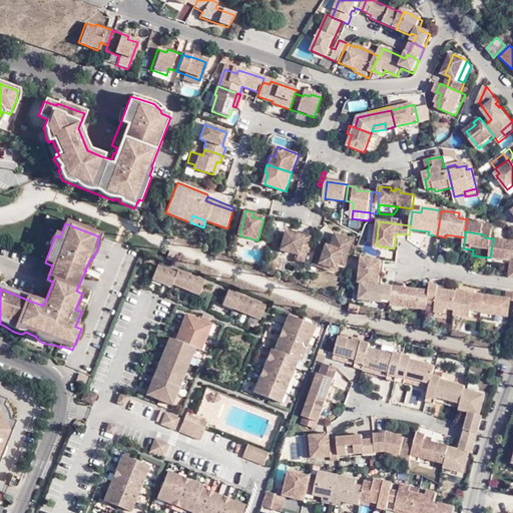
[(297,260),(306,263),(312,238),(298,235),(286,232),(281,250),(298,255),(297,260)]
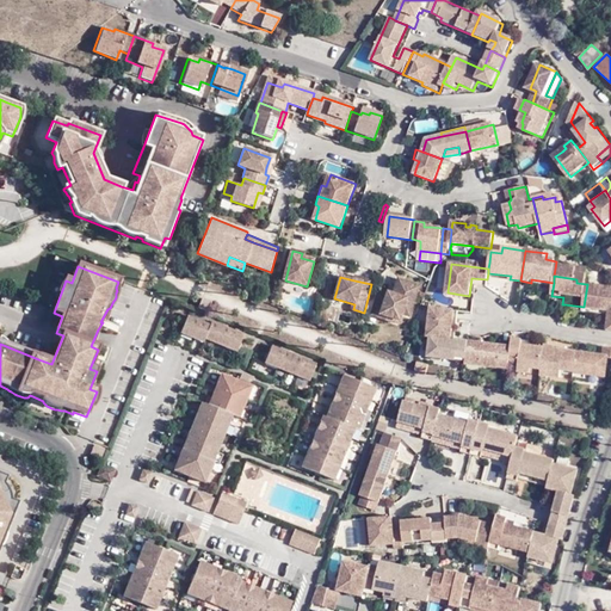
[(377,300),(374,309),(382,312),(381,316),(399,321),(401,314),(411,316),(419,287),(401,282),(397,294),(394,292),(394,295),(393,298),(387,297),(380,295),(377,300)]
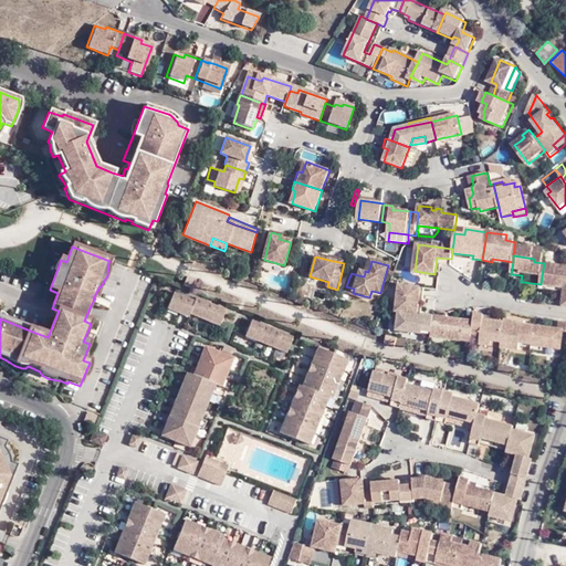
[(565,265),(544,263),(541,284),(559,286),(559,282),(565,283),(565,286),(565,292),(564,302),(565,302),(565,265)]
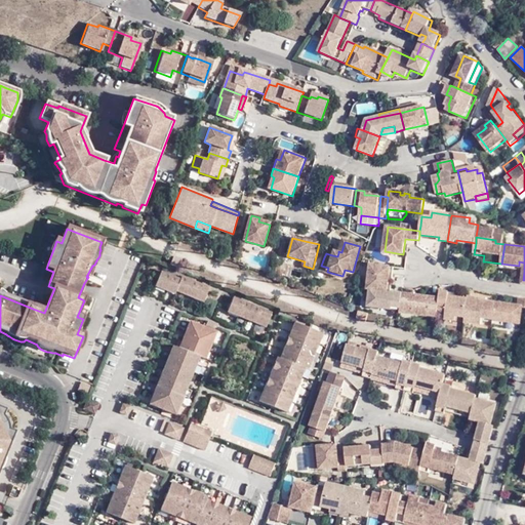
[(484,255),(474,254),(474,259),(473,263),(485,264),(485,261),(483,261),(484,255)]
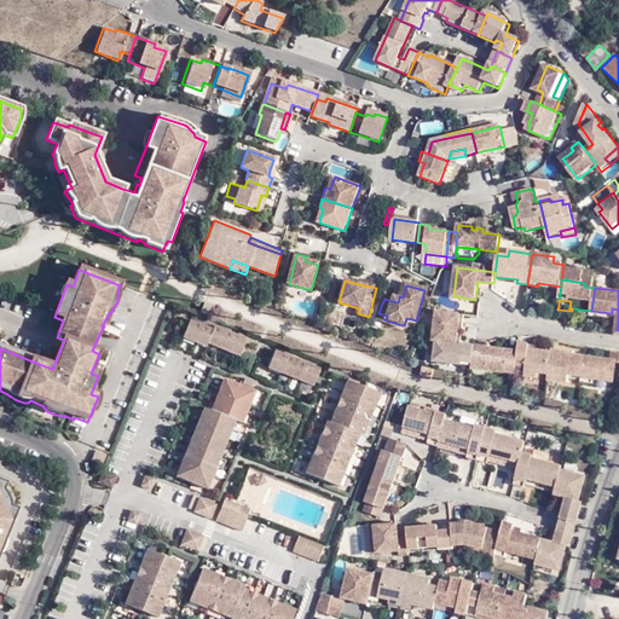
[(206,301),(201,311),(210,314),(214,306),(206,301)]
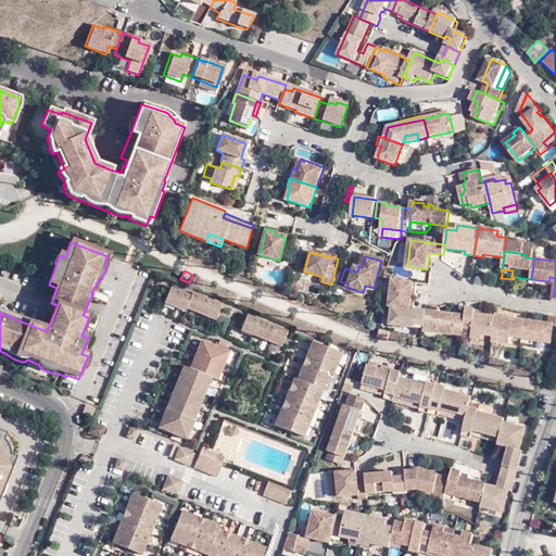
[(415,307),(418,282),(393,279),(390,305),(393,305),(390,323),(425,327),(425,325),(427,308),(415,307)]
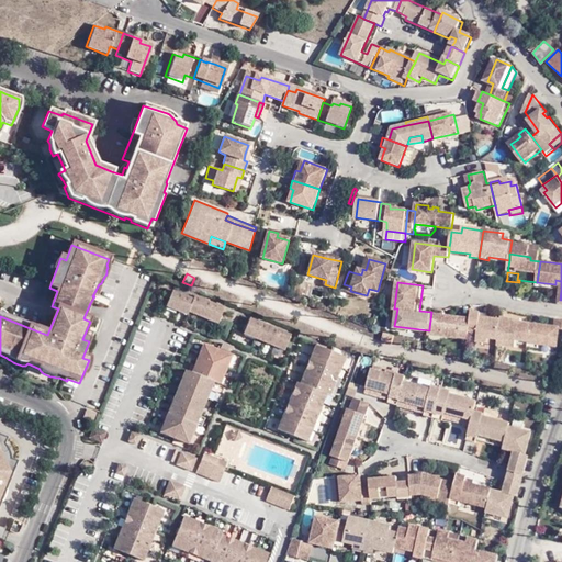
[(367,298),(367,295),(350,291),(351,287),(344,284),(341,290),(367,298)]
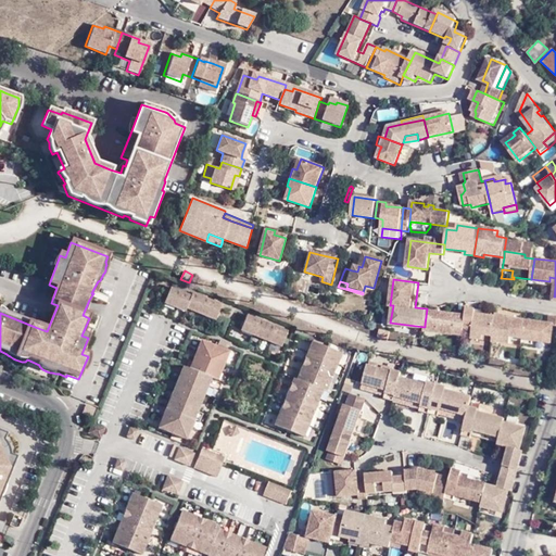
[(191,295),(172,288),(166,302),(186,311),(187,308),(215,319),(216,317),(218,317),(220,312),(218,311),(222,304),(193,292),(191,295)]
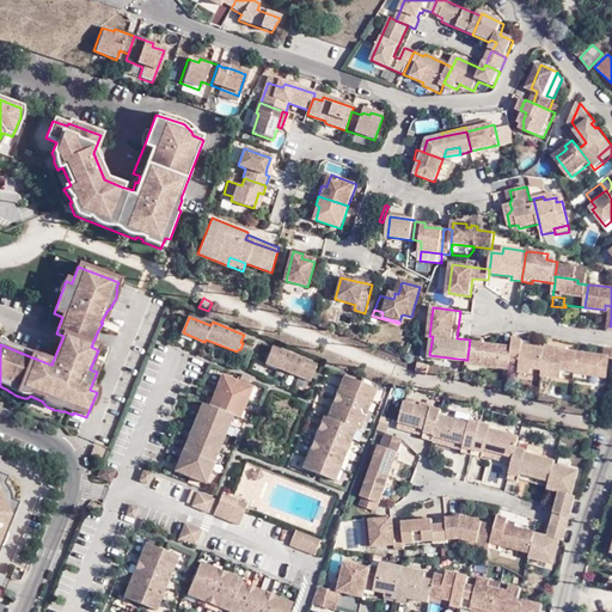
[(513,346),(470,340),(467,357),(483,360),(483,365),(501,367),(501,365),(510,366),(513,346)]
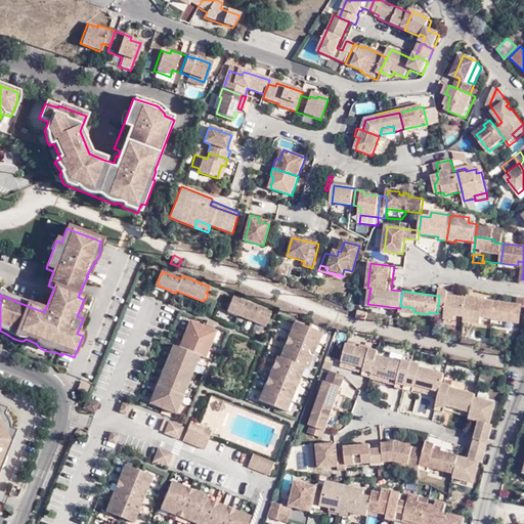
[(449,292),(440,291),(439,296),(437,313),(437,317),(455,320),(456,315),(465,316),(467,299),(449,296),(449,292)]
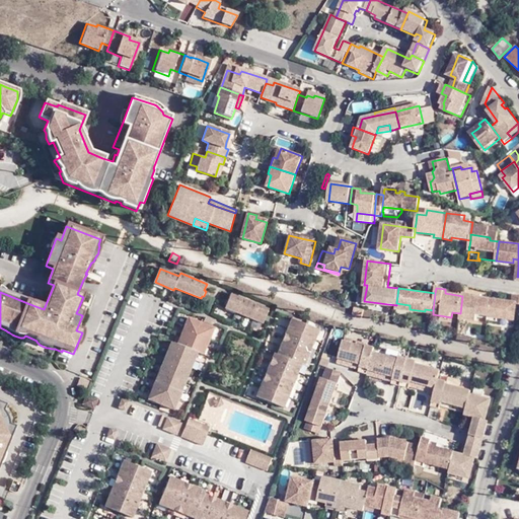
[(269,308),(231,293),(228,300),(226,300),(224,304),(226,305),(225,307),(263,322),(269,308)]
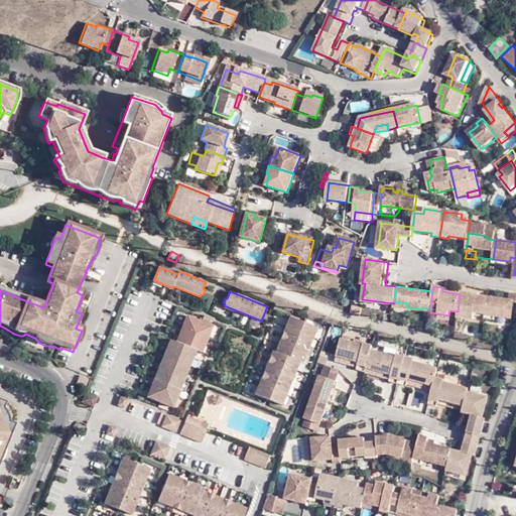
[(470,293),(461,292),(460,294),(458,311),(458,316),(474,318),(475,312),(486,314),(488,298),(470,295),(470,293)]
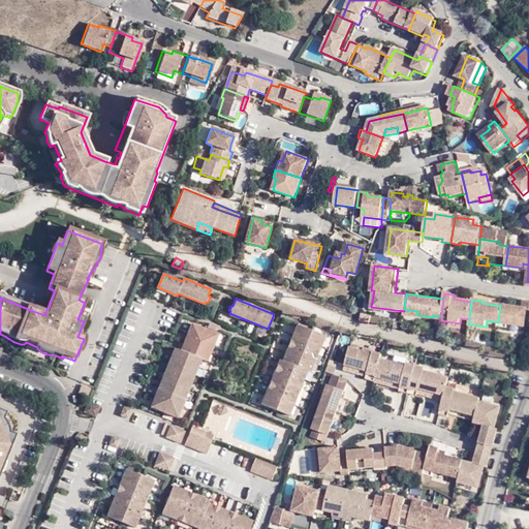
[(524,309),(500,306),(498,322),(498,323),(507,324),(525,327),(527,310),(528,310),(528,301),(525,301),(524,309)]
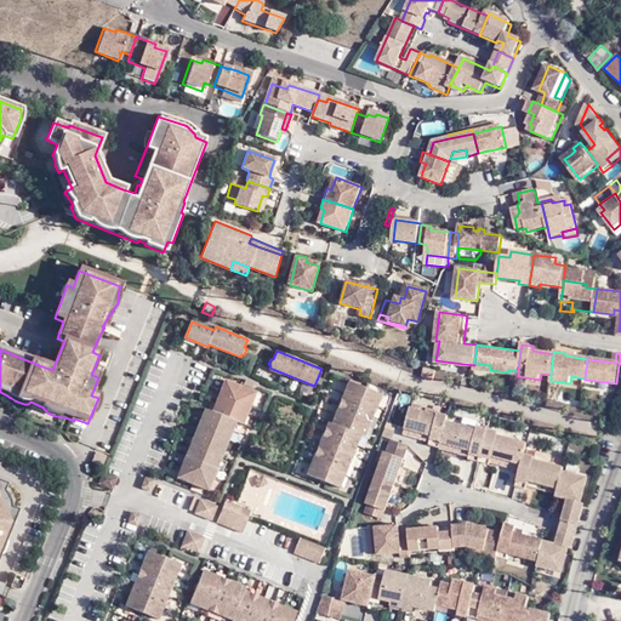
[(438,369),(425,365),(422,377),(434,381),(438,369)]
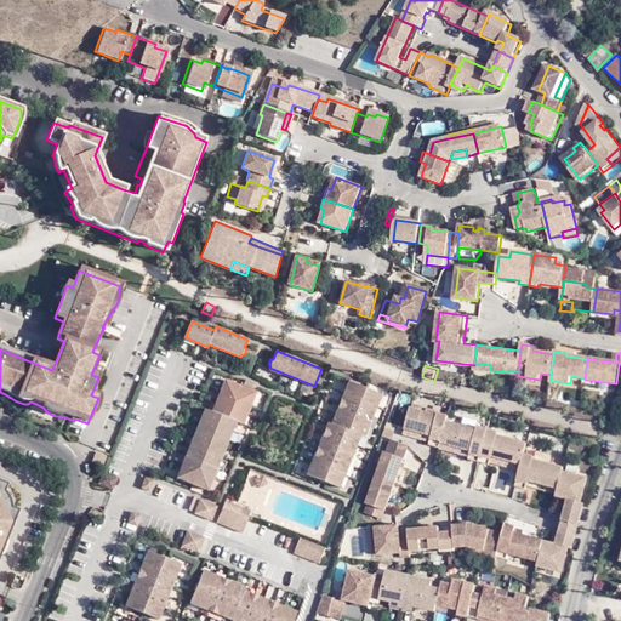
[(212,411),(208,410),(205,409),(178,478),(209,490),(235,420),(243,423),(256,392),(226,379),(217,400),(212,411)]
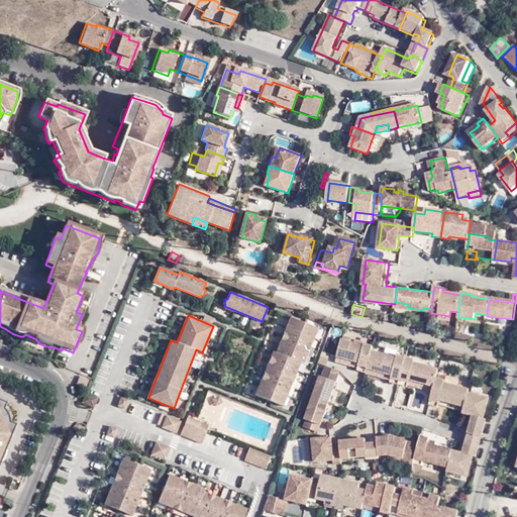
[(276,352),(273,351),(255,394),(269,399),(268,401),(272,403),(273,401),(283,405),(300,362),(303,364),(317,328),(296,319),(297,318),(291,316),(291,317),(290,317),(280,343),(276,352)]
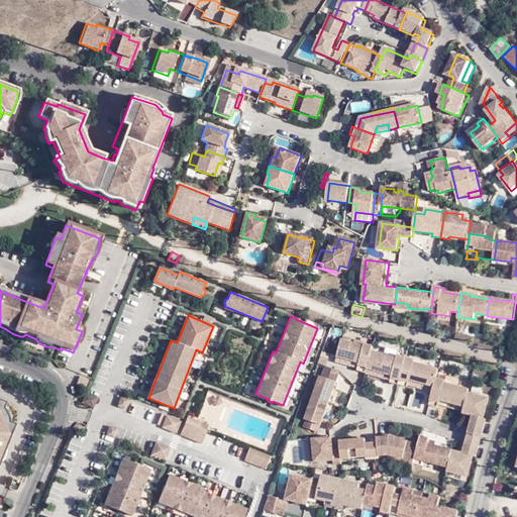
[(371,350),(372,348),(364,345),(341,339),(337,354),(359,362),(358,367),(357,370),(366,372),(366,369),(371,350)]
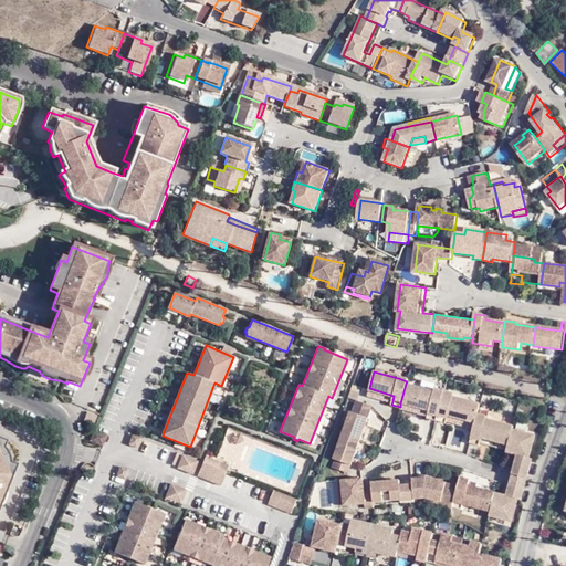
[(435,391),(406,384),(400,404),(429,411),(427,416),(427,419),(436,421),(443,391),(435,389),(435,391)]
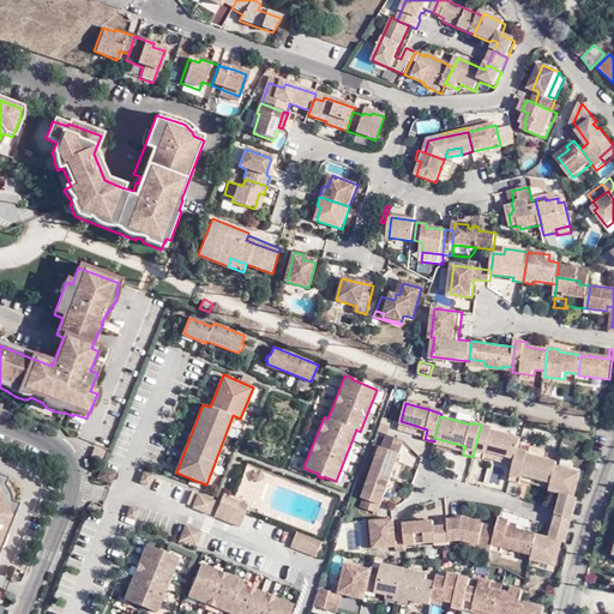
[(398,427),(426,435),(427,429),(401,421),(398,427)]
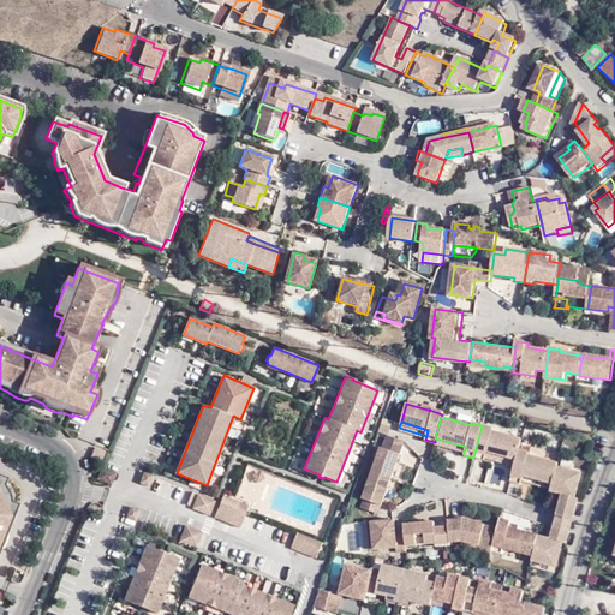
[(493,428),(482,425),(473,458),(484,460),(484,458),(485,455),(515,464),(519,449),(523,440),(491,431),(493,428)]
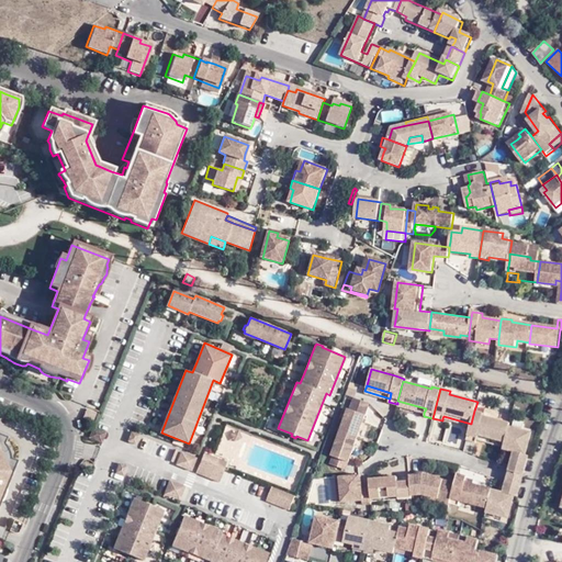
[(356,436),(368,402),(352,395),(348,407),(339,430),(356,436)]
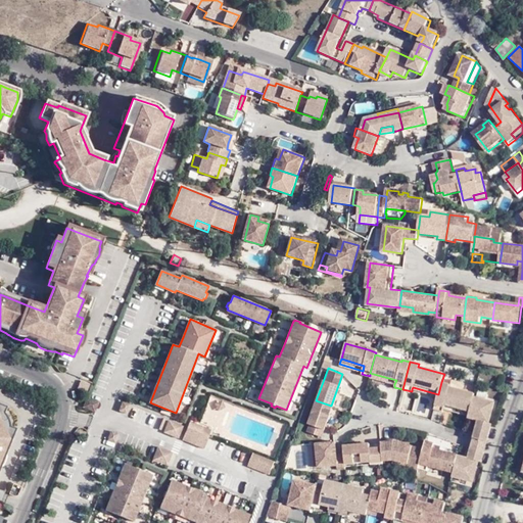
[(396,380),(370,373),(370,376),(369,378),(394,384),(396,380)]
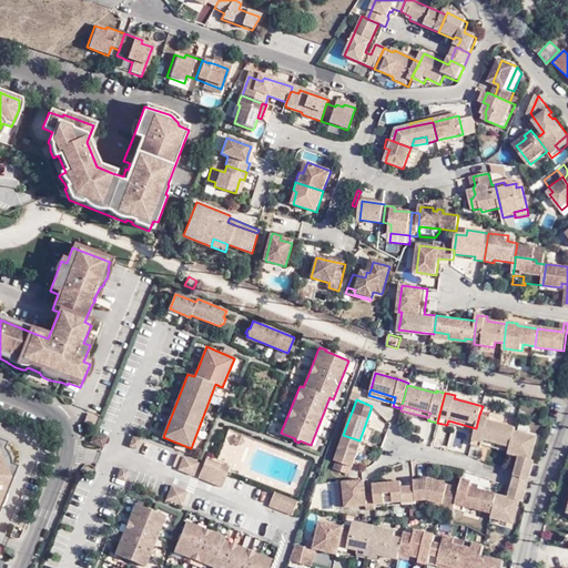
[(88,413),(85,422),(94,424),(97,415),(88,413)]
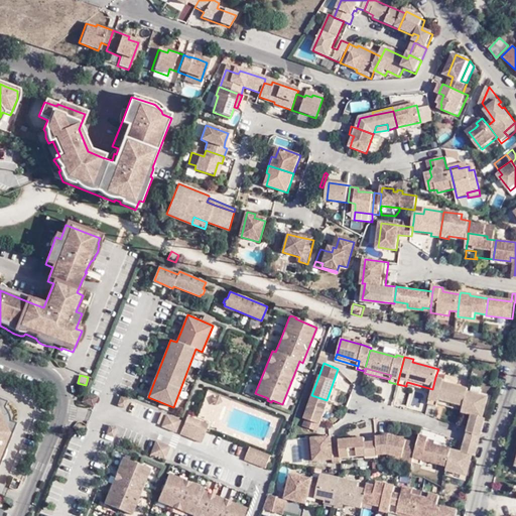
[(443,379),(435,377),(432,389),(431,391),(429,400),(438,402),(438,399),(464,406),(467,391),(468,389),(443,382),(443,379)]
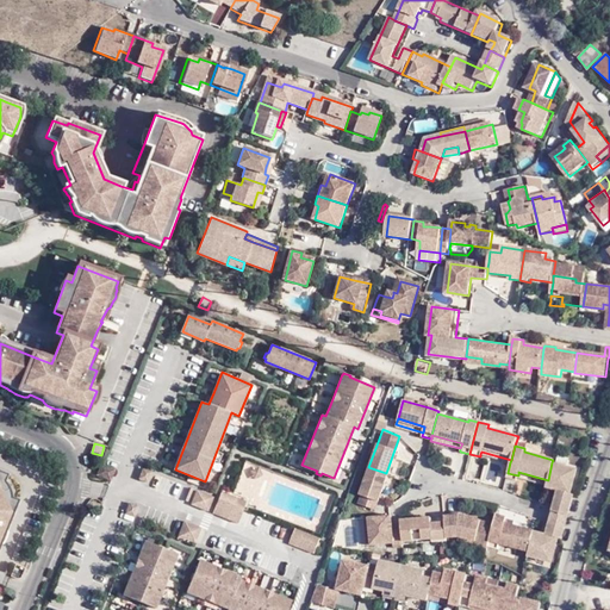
[(481,452),(480,454),(510,462),(511,460),(481,452)]
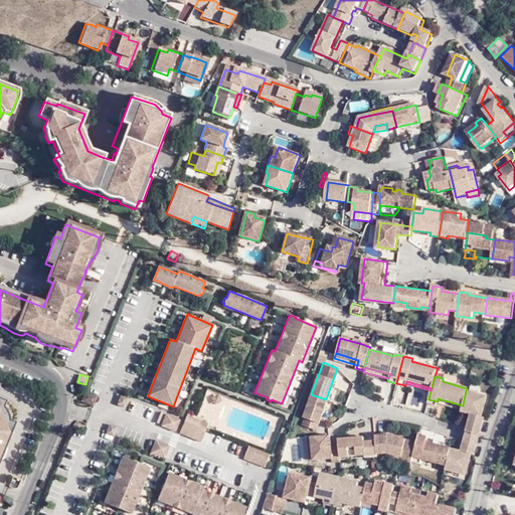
[(487,395),(466,390),(463,405),(461,410),(465,412),(466,409),(469,410),(468,413),(473,414),(468,432),(481,435),(485,418),(485,417),(482,416),(487,395)]
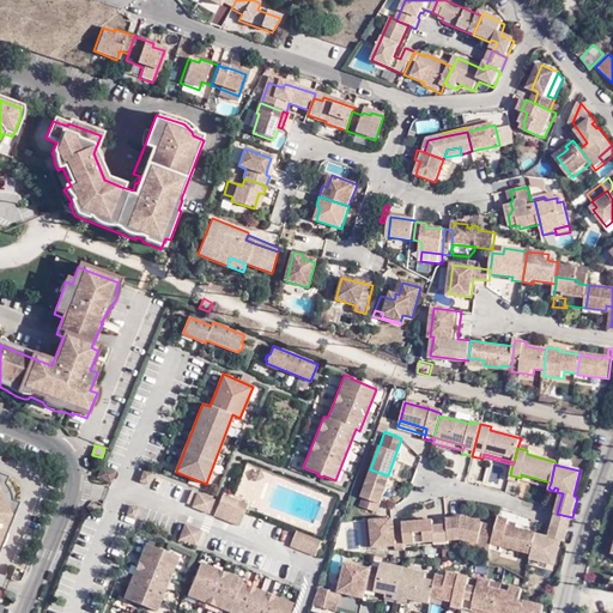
[(111,483),(115,472),(102,466),(97,478),(111,483)]
